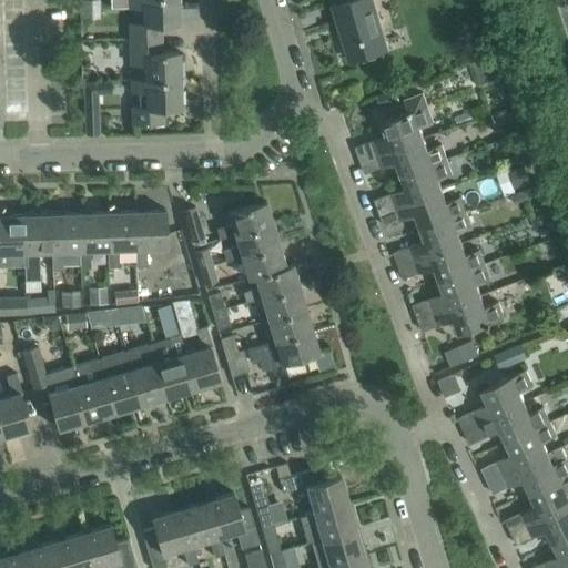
[(129,38),(161,37),(161,22),(179,21),(176,0),(109,0),(110,7),(128,7),(128,6),(142,6),(142,21),(129,22),(129,38)]
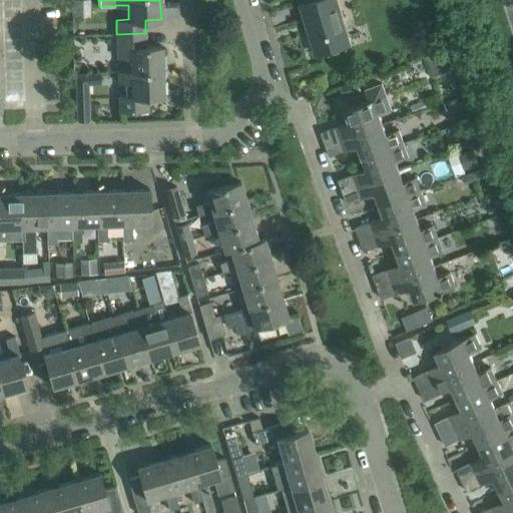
[(162,0),(163,21),(176,20),(175,0),(162,0)]
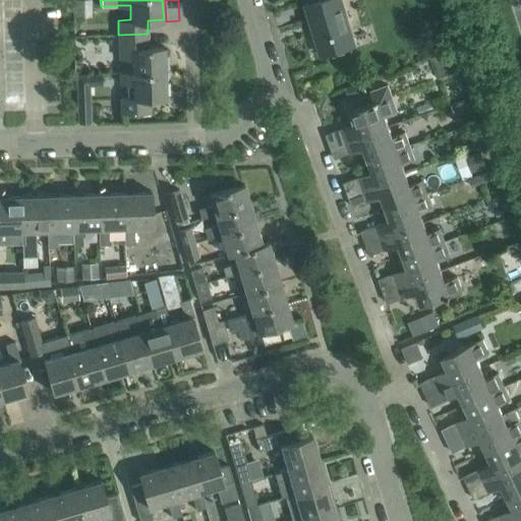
[(320,54),(353,45),(349,31),(351,31),(342,0),(320,0),(305,4),(320,54)]
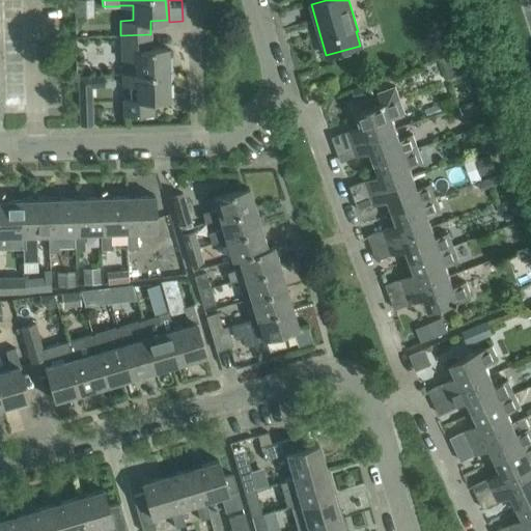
[(73,20),(90,20),(90,1),(73,1),(73,20)]
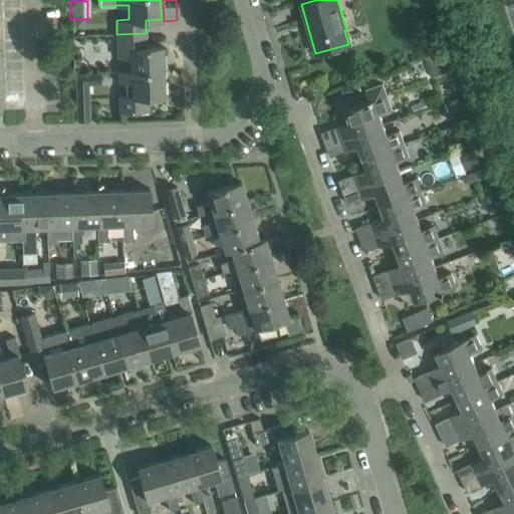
[(131,71),(163,70),(163,45),(147,45),(146,33),(116,34),(117,57),(131,56),(131,71)]
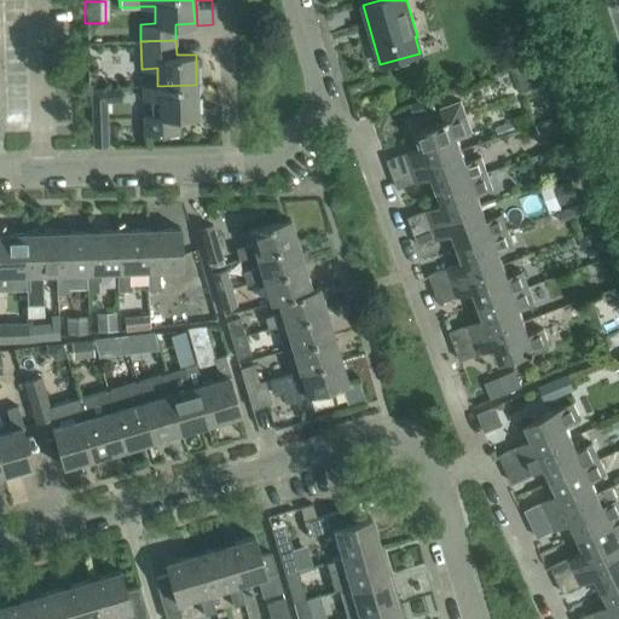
[(137,48),(94,48),(93,75),(137,75),(137,48)]
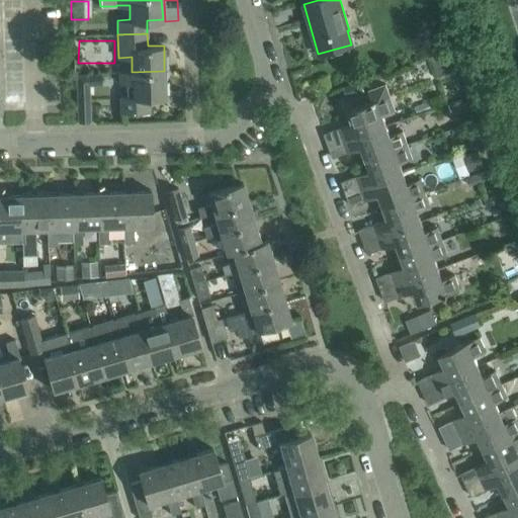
[(164,71),(132,72),(119,73),(119,83),(127,82),(127,97),(120,97),(120,112),(125,111),(125,116),(150,115),(150,97),(165,96),(164,71)]
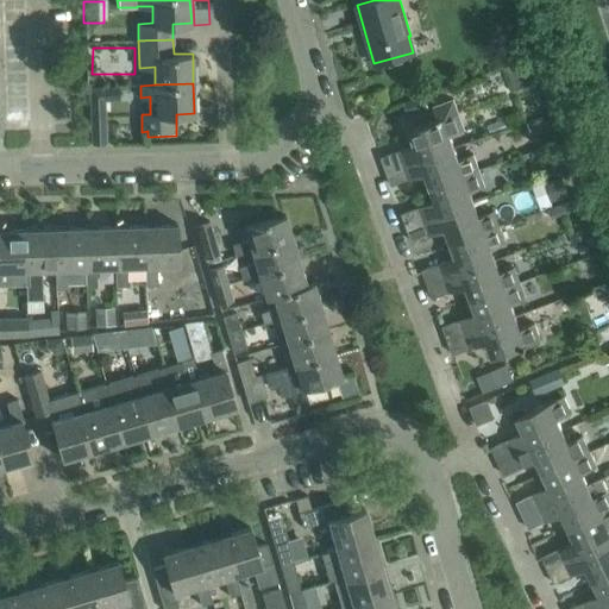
[(104,99),(119,99),(119,86),(89,87),(90,143),(107,143),(106,114),(105,113),(104,99)]
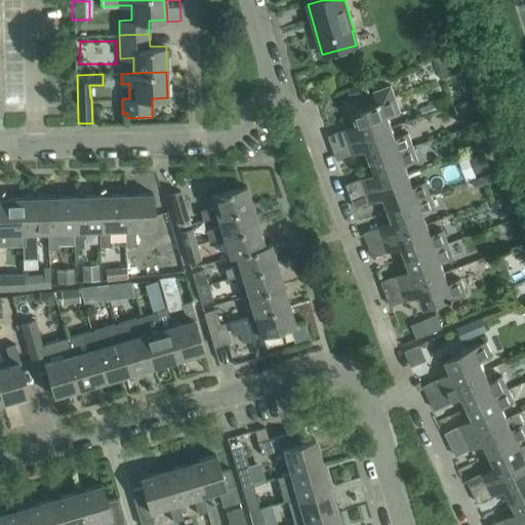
[(357,124),(328,134),(332,147),(391,126),(387,115),(399,110),(390,84),(374,90),(378,102),(353,111),(357,124)]
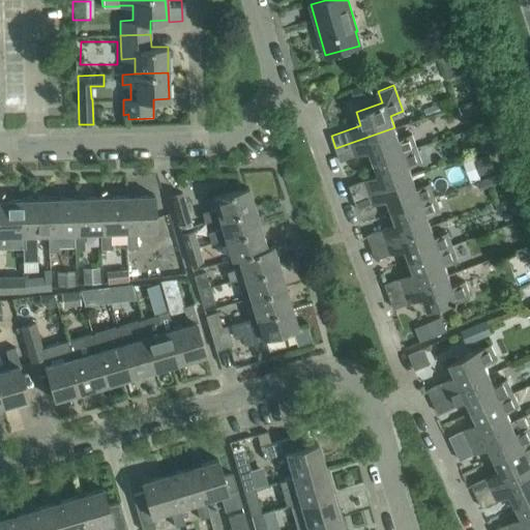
[(436,120),(412,121),(413,138),(436,136),(436,120)]
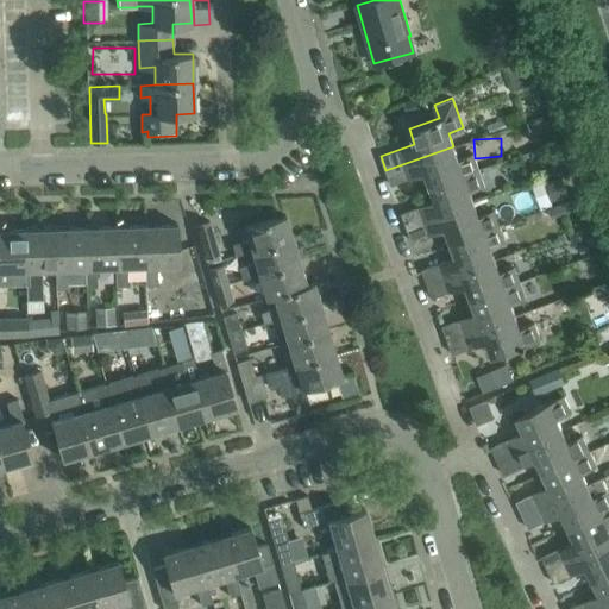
[(453,146),(385,170),(391,186),(425,174),(429,187),(478,169),(473,154),(458,159),(453,146)]
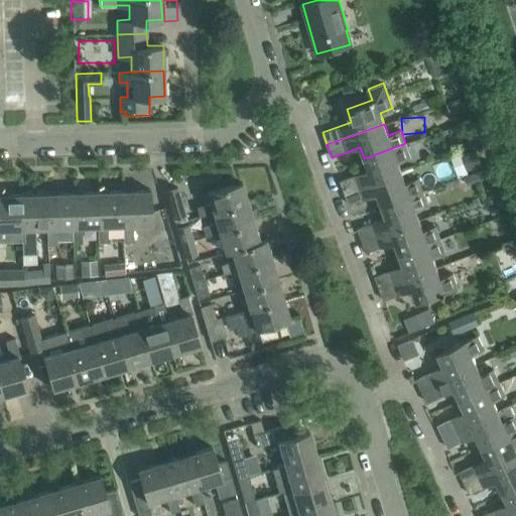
[(452,129),(438,133),(442,147),(457,143),(452,129)]
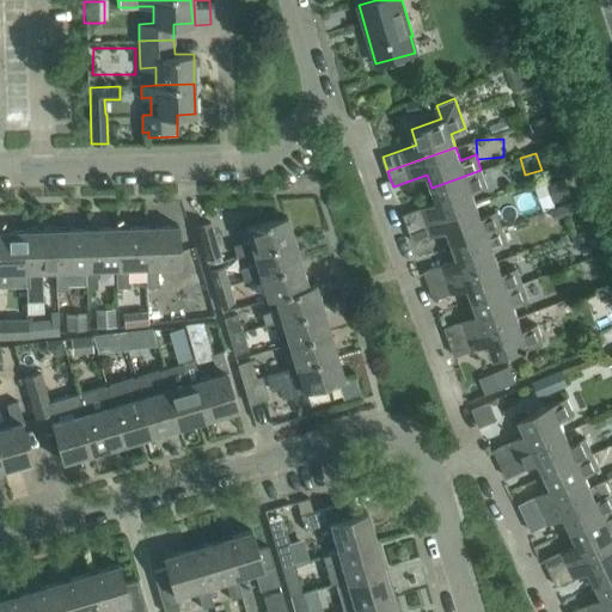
[(487,185),(481,170),(432,188),(436,201),(403,214),(408,228),(477,203),(472,190),(487,185)]
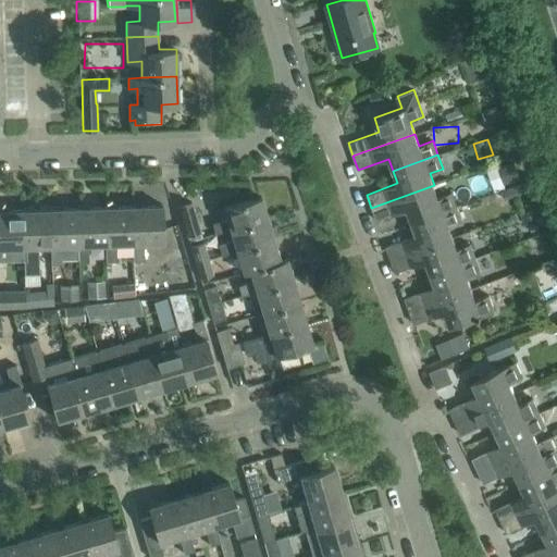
[(434,185),(371,208),(375,221),(407,209),(411,222),(456,206),(450,192),(438,197),(434,185)]
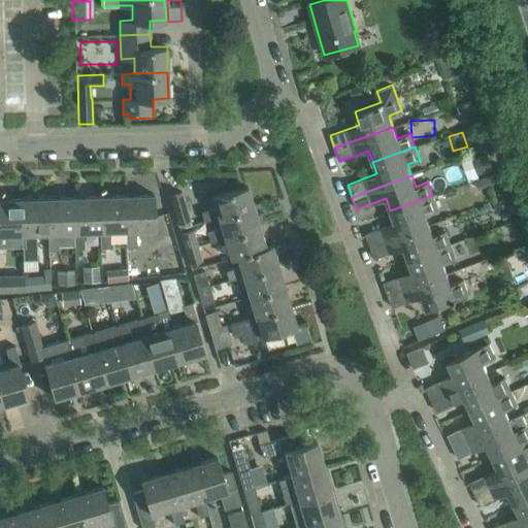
[(477,195),(499,193),(498,184),(476,186),(477,195)]
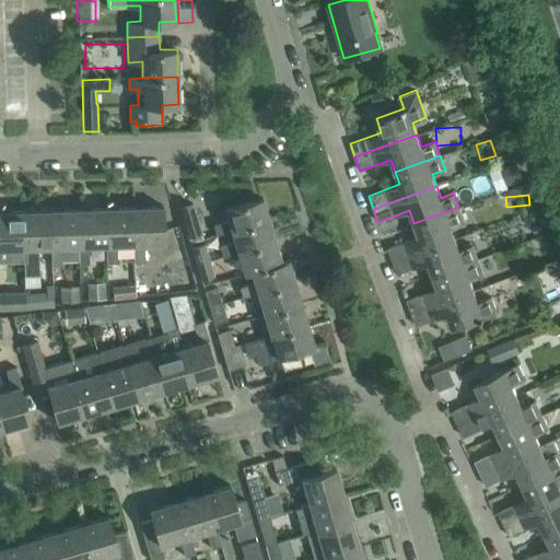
[(213,224),(216,234),(231,230),(268,219),(261,197),(224,208),(228,220),(213,224)]
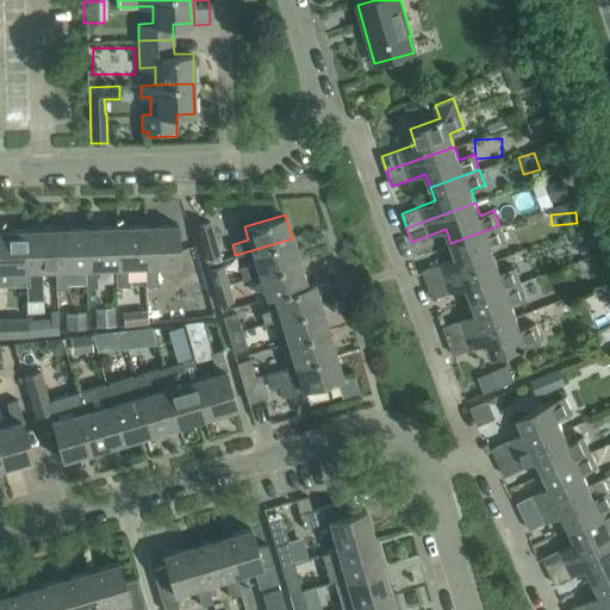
[(205,260),(206,263),(221,260),(221,255),(210,219),(193,224),(204,260),(205,260)]
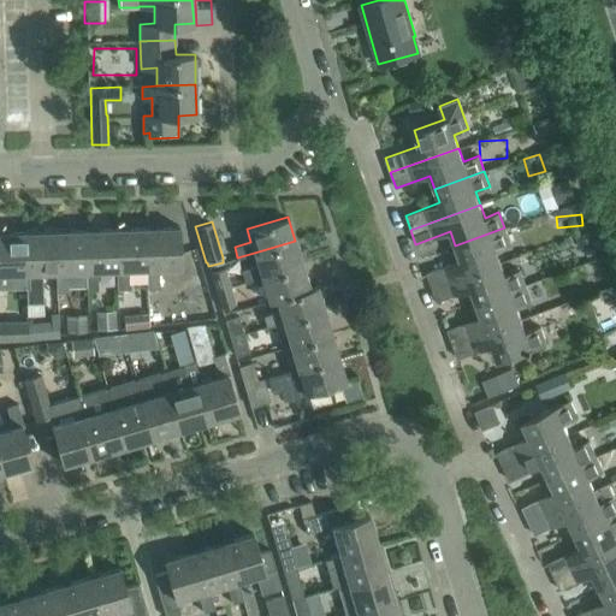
[(149,267),(146,267),(147,288),(159,288),(158,267),(181,266),(179,226),(148,227),(149,267)]
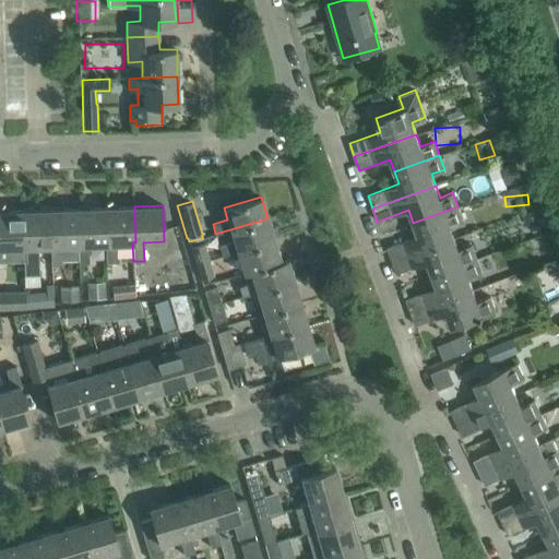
[(107,207),(108,244),(105,244),(106,262),(116,262),(116,244),(132,242),(135,242),(134,206),(107,207)]
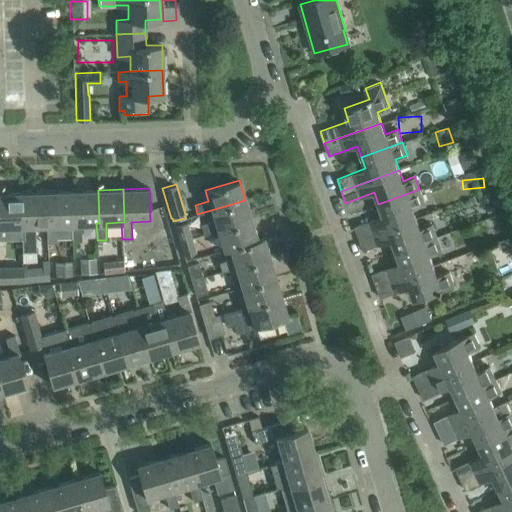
[(424,202),(419,189),(378,204),(383,216),(355,226),(359,238),(416,217),(412,206),(424,202)]
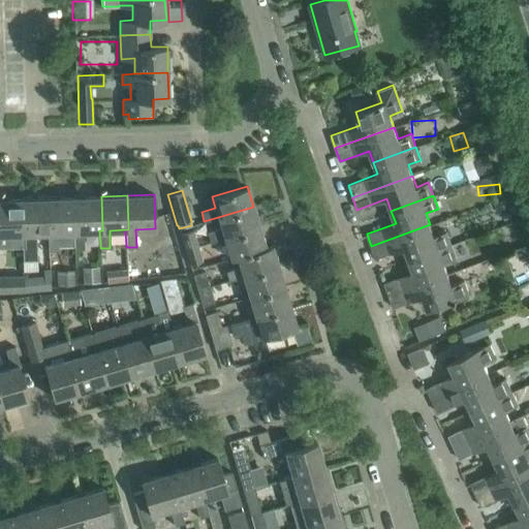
[(74,196),(50,197),(51,232),(48,232),(48,250),(57,249),(57,246),(73,245),(73,231),(76,231),(74,196)]
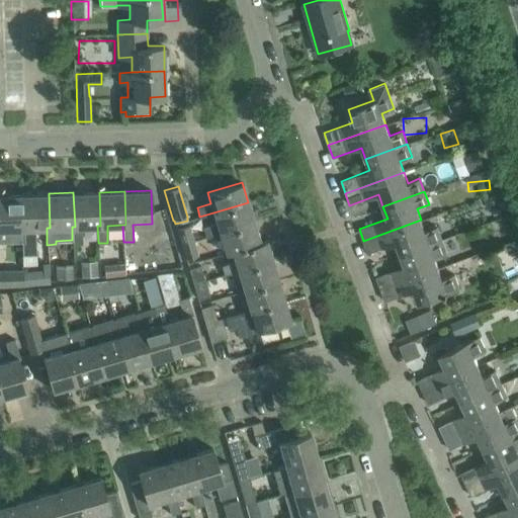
[(100,226),(99,192),(73,192),(75,227),(72,227),(72,240),(72,244),(82,243),(82,227),(97,226),(100,226)]
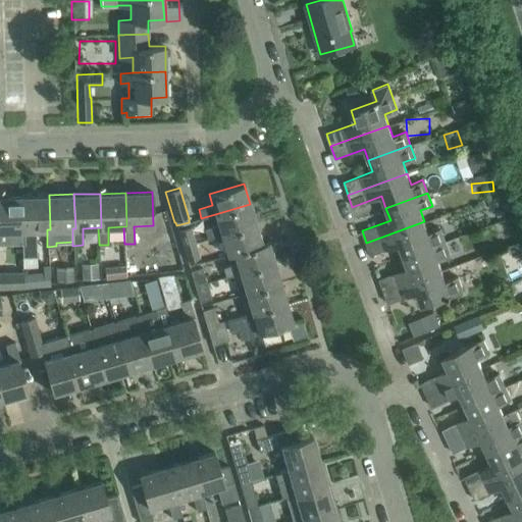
[(22,257),(36,256),(35,229),(47,229),(50,229),(49,195),(22,196),(23,229),(20,229),(21,248),(22,257)]
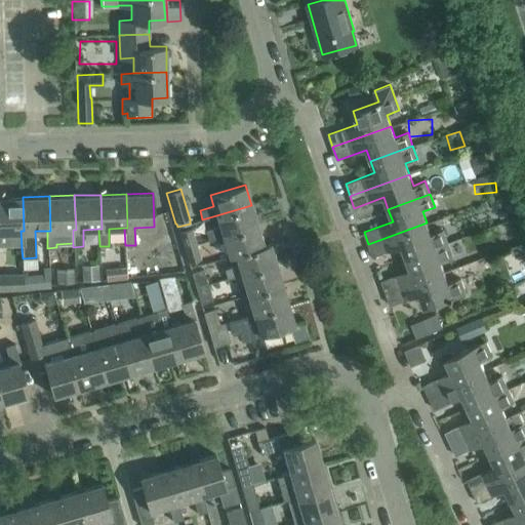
[(24,231),(23,197),(0,198),(0,249),(5,249),(5,232),(21,231),(24,231)]
